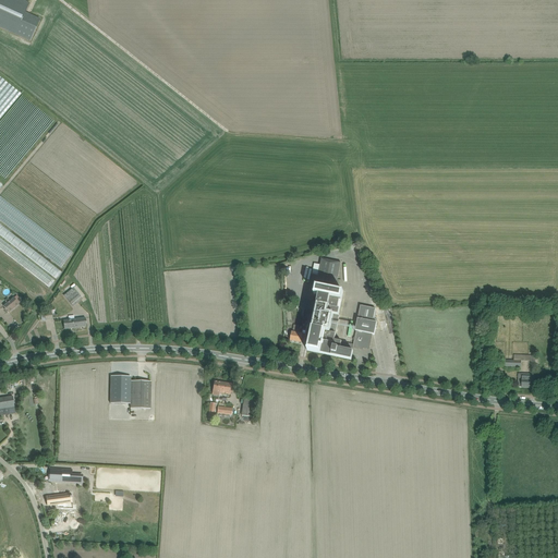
[(0,0),(0,26),(31,40),(40,20),(25,13),(29,4),(20,0),(0,0)]
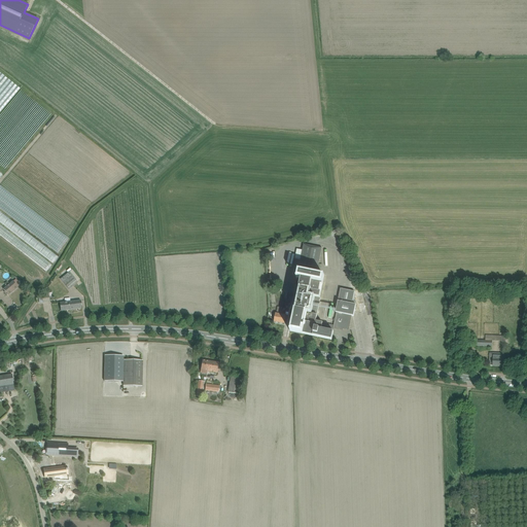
[(58,252),(69,238),(0,185),(0,204),(2,206),(1,208),(16,219),(16,218),(19,220),(20,219),(23,222),(23,221),(29,226),(27,229),(58,252)]
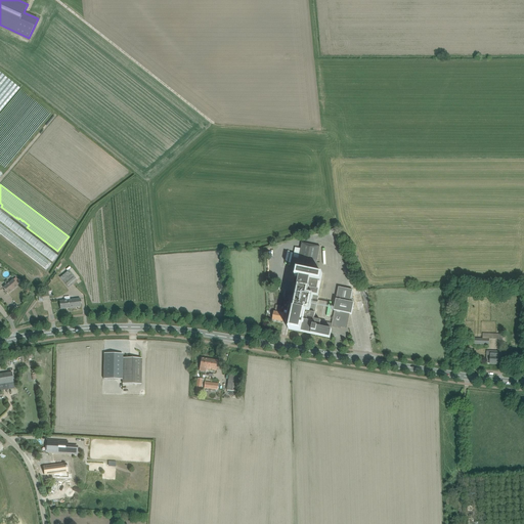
[(0,221),(53,261),(58,254),(0,210),(0,221)]
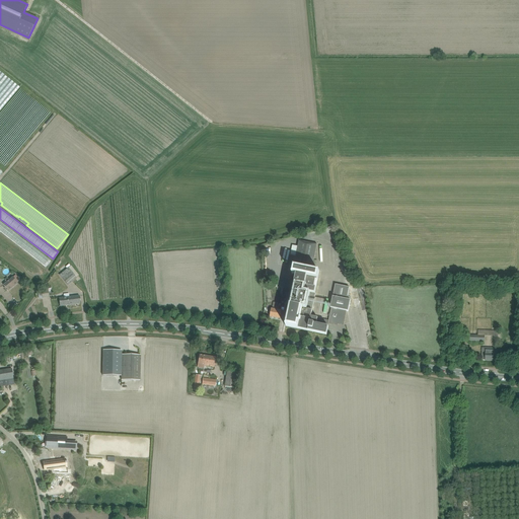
[(0,232),(47,267),(52,258),(0,221),(0,232)]
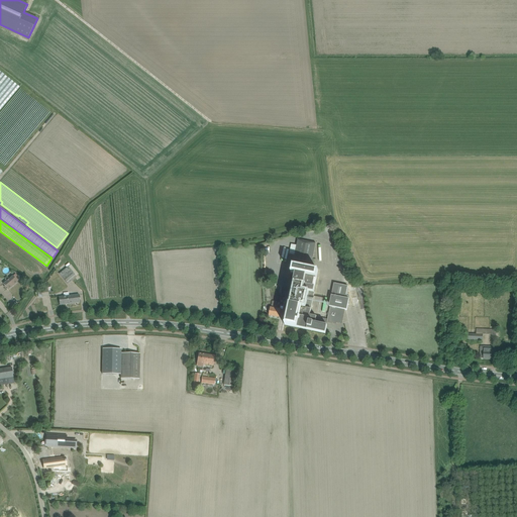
[(310,316),(315,293),(314,292),(318,271),(311,270),(315,245),(316,243),(298,239),(297,245),(291,244),(288,260),(287,265),(293,267),(291,274),(290,281),(294,282),(292,288),(293,288),(291,296),(289,304),(285,325),(325,333),(327,326),(328,322),(336,324),(336,323),(342,324),(345,310),(330,307),(327,319),(310,316)]
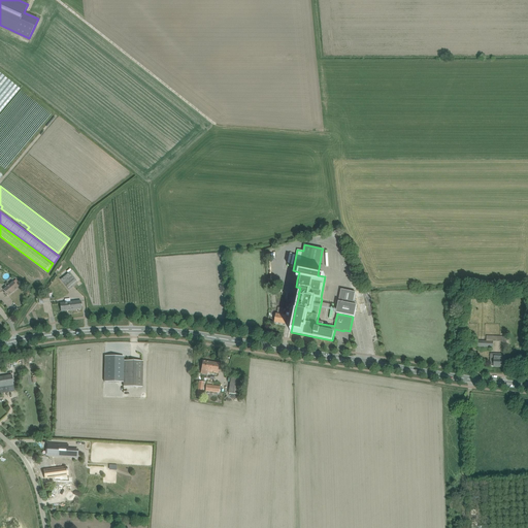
[(64,284),(63,284),(69,291),(77,283),(69,273),(61,281),(64,284)]
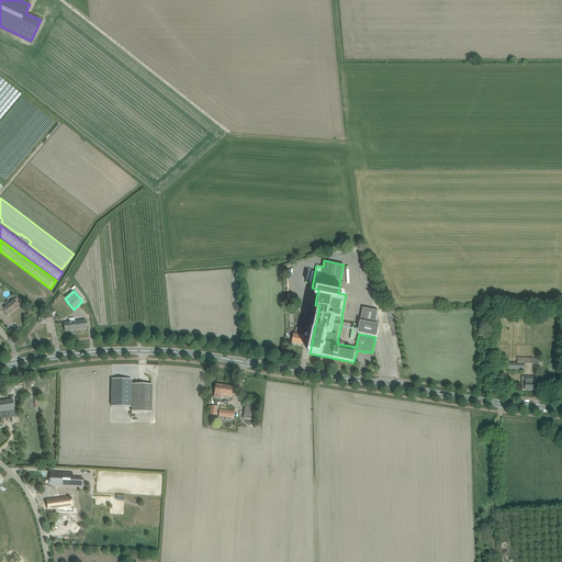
[(6,311),(4,312),(8,315),(8,314),(9,315),(19,306),(13,300),(10,303),(8,300),(6,303),(8,305),(3,308),(6,311)]
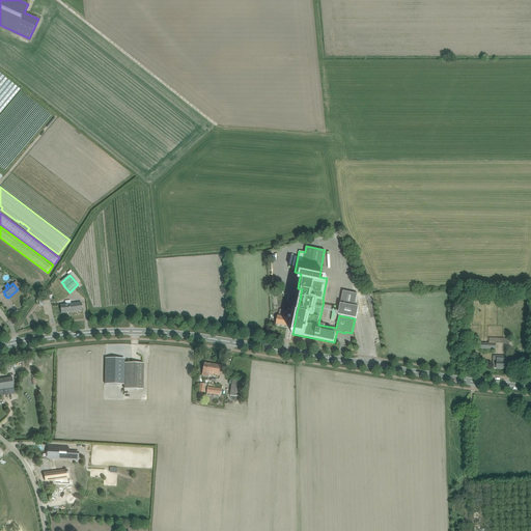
[(359,307),(355,306),(358,294),(343,291),(338,315),(339,315),(355,318),(356,318),(359,307)]
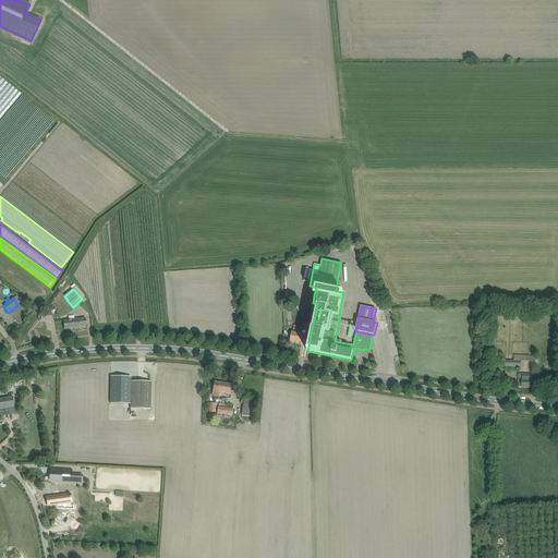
[(44,310),(45,320),(52,320),(52,318),(56,318),(55,310),(51,311),(51,310),(44,310)]
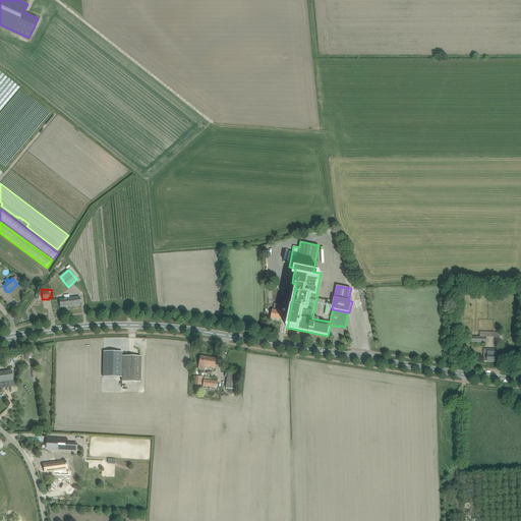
[(284,296),(293,297),(294,291),(287,290),(287,289),(285,289),(285,290),(284,296)]
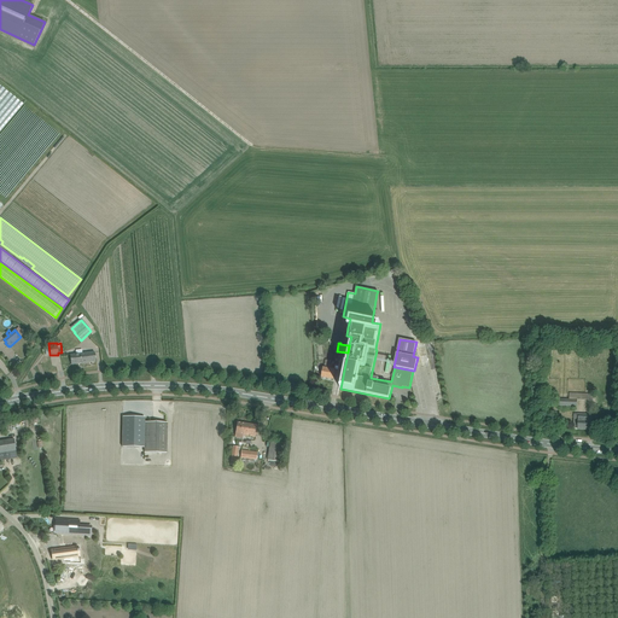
[(70,355),(71,365),(95,362),(94,353),(70,355)]
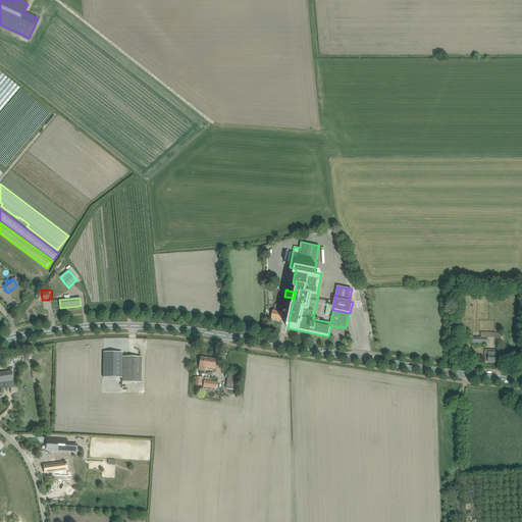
[(282,306),(279,305),(275,304),(274,311),(273,311),(272,319),(281,320),(282,312),(281,312),(282,306)]
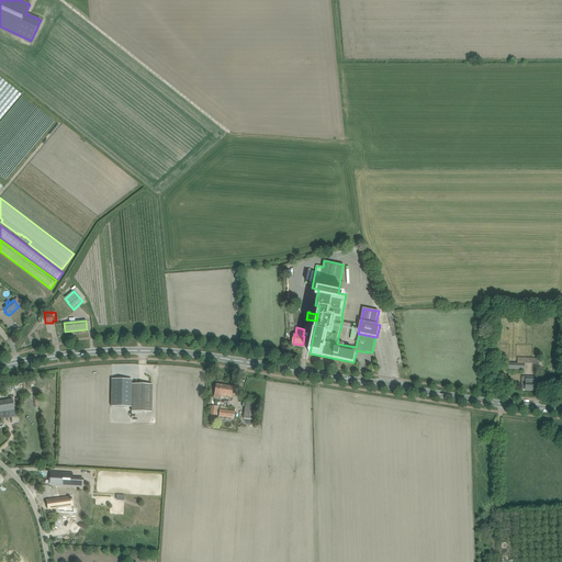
[(527,377),(523,377),(523,383),(521,390),(526,390),(526,391),(535,391),(535,380),(527,379),(527,377)]
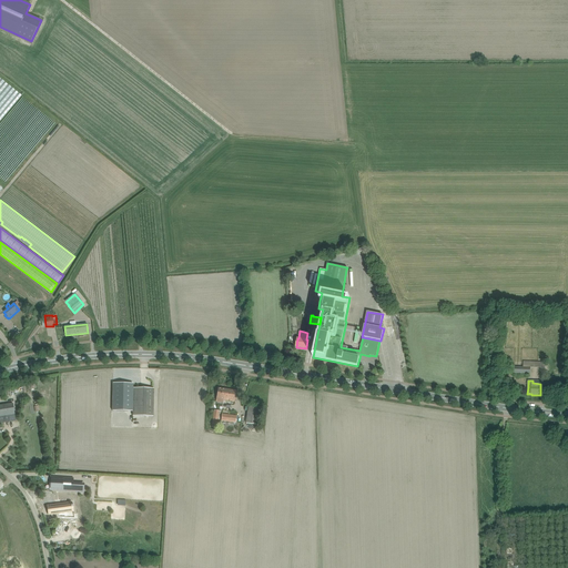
[(133,416),(153,416),(153,388),(133,388),(133,416)]
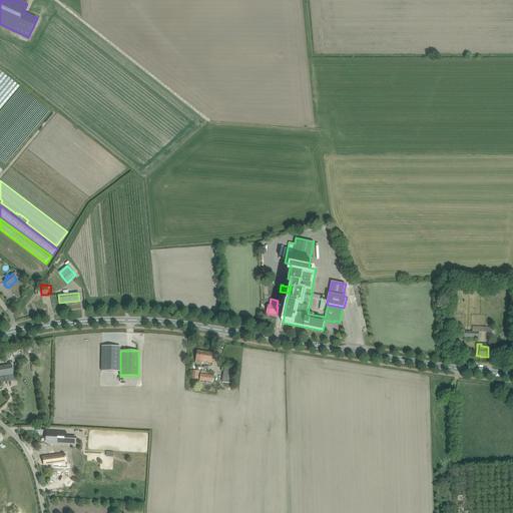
[(194,363),(201,364),(201,362),(212,363),(213,354),(196,351),(194,363)]
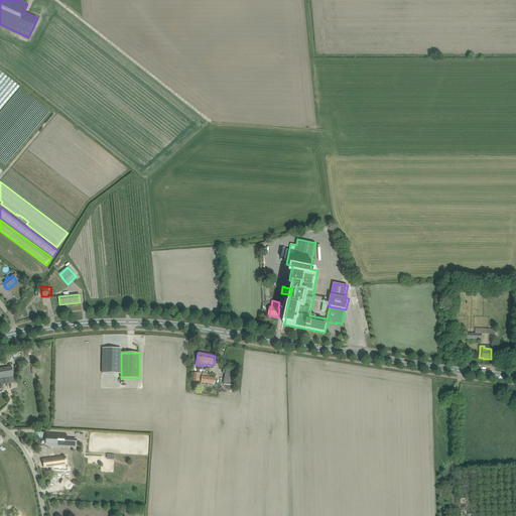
[(0,386),(0,384),(14,382),(12,367),(0,368),(0,388),(0,389),(0,386)]
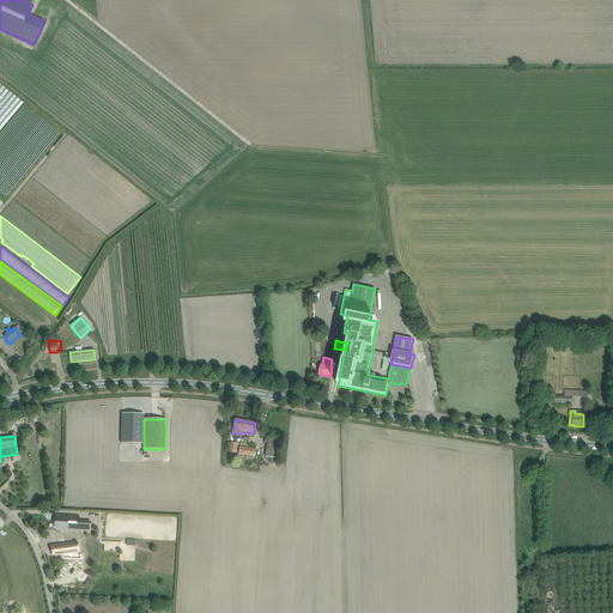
[(265,457),(278,459),(281,441),(268,438),(265,457)]
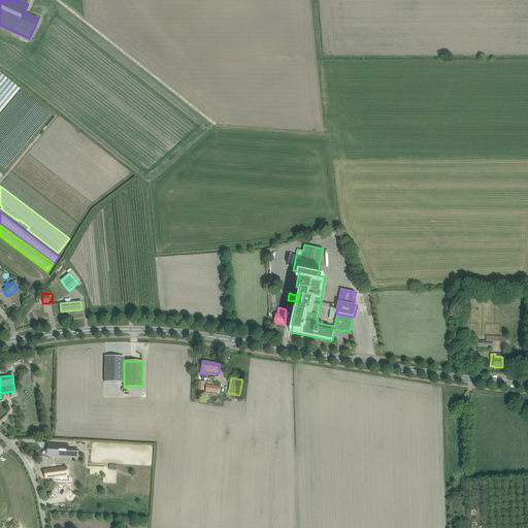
[(205,391),(215,392),(219,393),(220,387),(218,386),(218,385),(215,385),(215,386),(206,385),(205,391)]
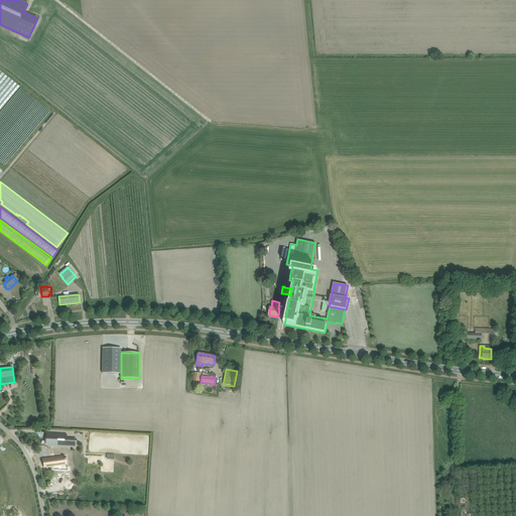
[(46,434),(45,444),(75,446),(76,442),(66,441),(66,435),(56,434),(56,435),(46,434)]
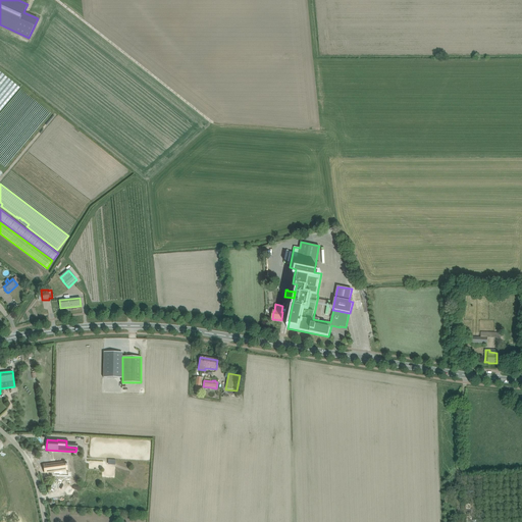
[(63,462),(43,466),(44,472),(64,468),(63,462)]
